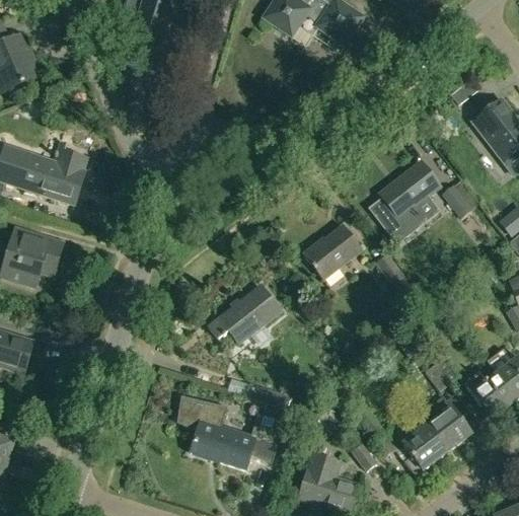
[(156,73),(165,46),(175,13),(158,8),(160,3),(153,1),(153,0),(127,0),(119,27),(120,27),(115,44),(121,46),(121,47),(130,50),(126,63),(156,73)]
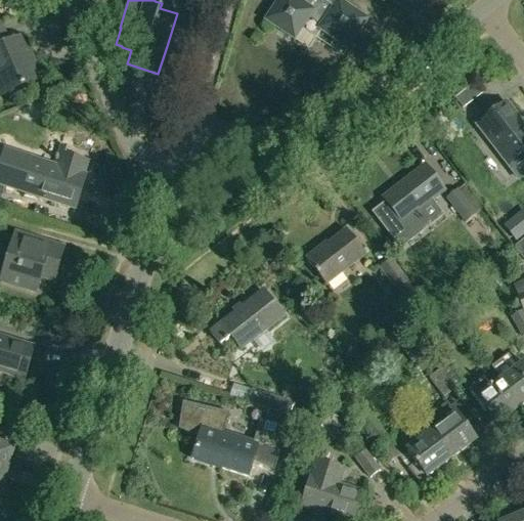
[(370,16),(346,0),(277,0),(266,17),(296,38),(310,16),(320,23),(318,26),(350,47),(370,16)]
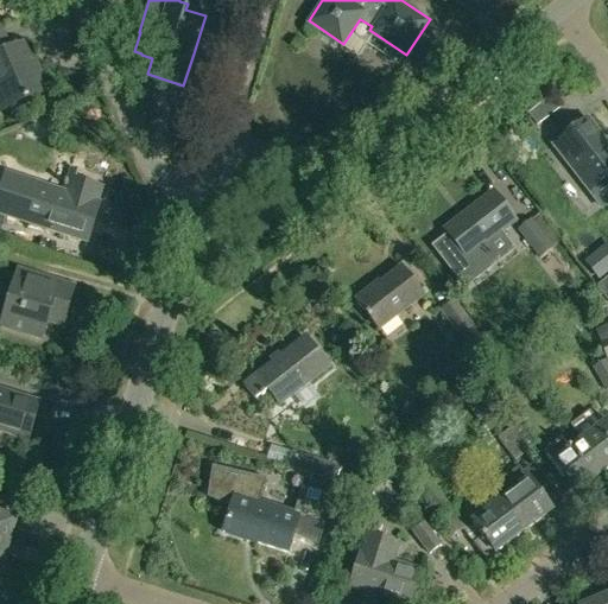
[(0,89),(6,105),(48,87),(39,67),(35,68),(24,42),(11,46),(1,26),(0,26),(0,89)]
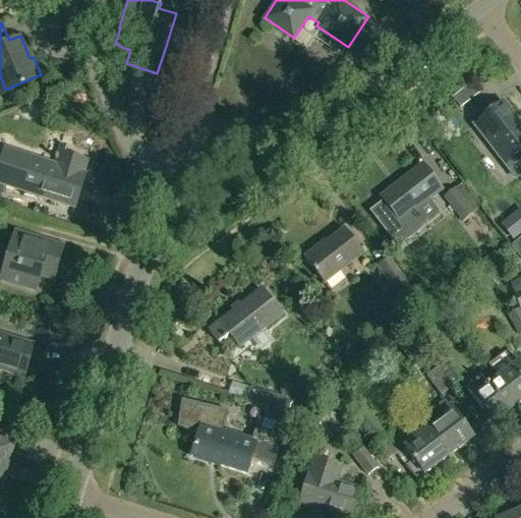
[(520,121),(504,100),(475,121),(506,162),(520,149),(520,121)]
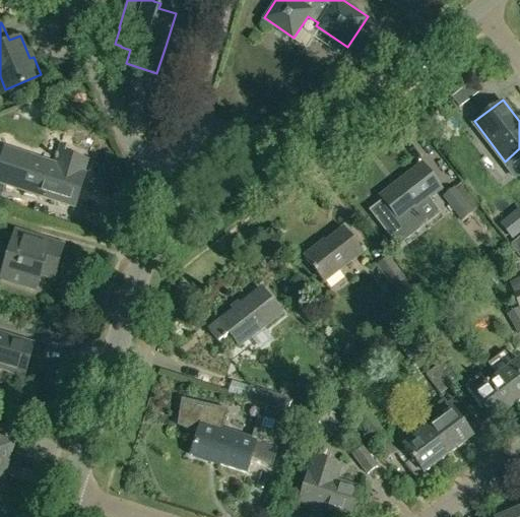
[(63,141),(57,160),(7,146),(0,167),(0,200),(6,183),(76,205),(86,171),(85,171),(89,157),(65,149),(67,143),(63,141)]
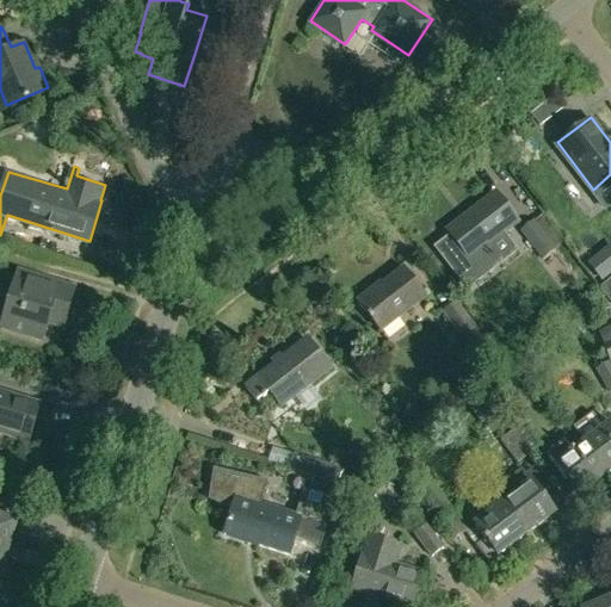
[(449,231),(438,241),(466,277),(514,240),(506,228),(517,220),(495,191),(446,228),(449,231)]
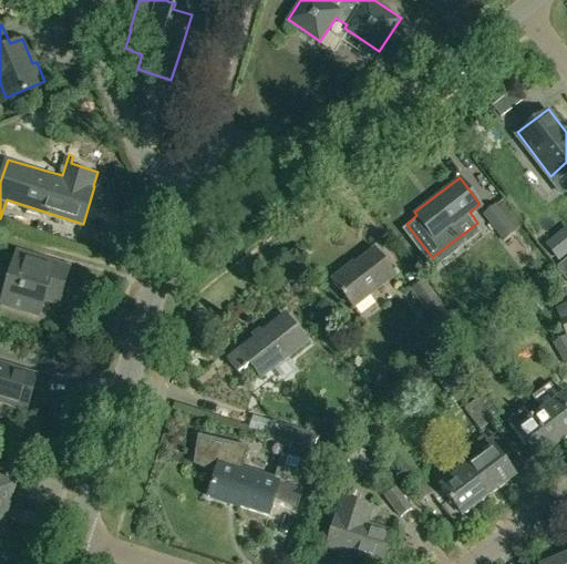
[(503,197),(497,202),(484,213),(504,239),(523,224),(503,197)]
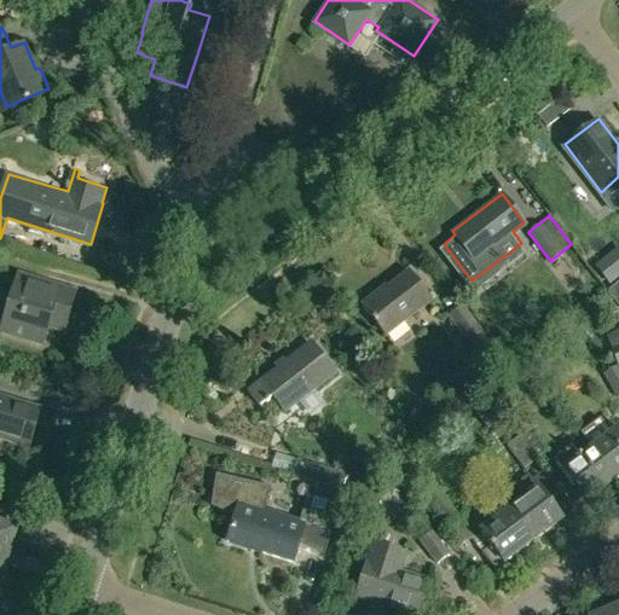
[(618,243),(594,264),(609,283),(618,274),(618,243)]
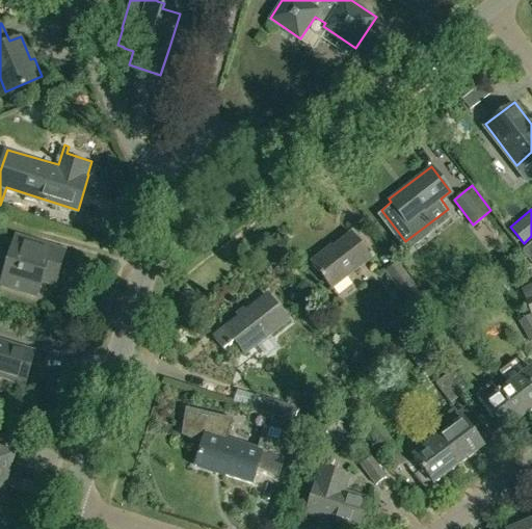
[(328,253),(326,249),(313,260),(333,286),(372,256),(354,233),(328,253)]
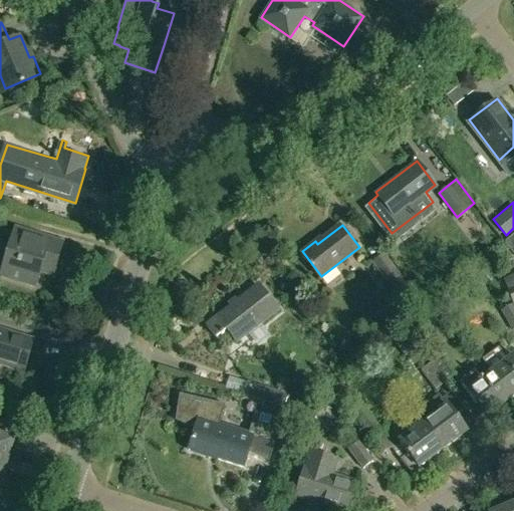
[(52,272),(62,241),(16,227),(6,258),(8,259),(9,255),(18,258),(17,263),(17,264),(14,273),(36,280),(40,268),(52,272)]
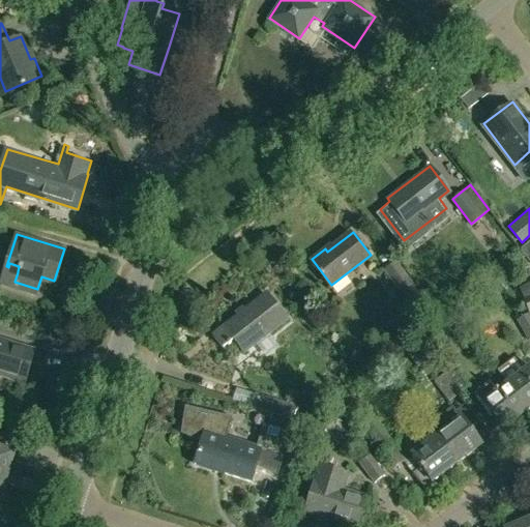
[(529,239),(521,247),(529,259),(529,239)]
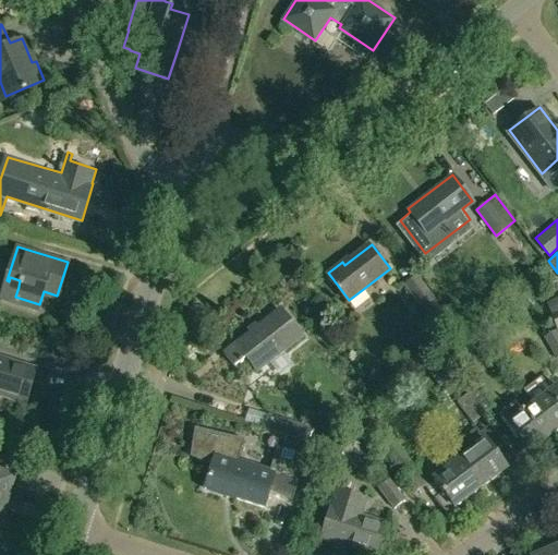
[(530,280),(537,290),(553,279),(545,269),(530,280)]
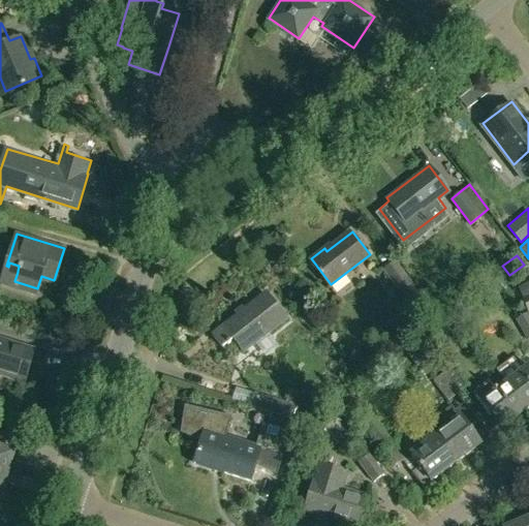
[(402,291),(414,281),(397,258),(384,268),(402,291)]
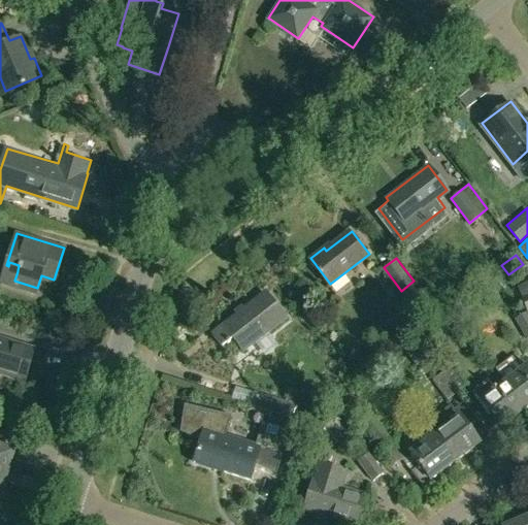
[(527,290),(527,277),(519,284),(524,293),(527,290)]
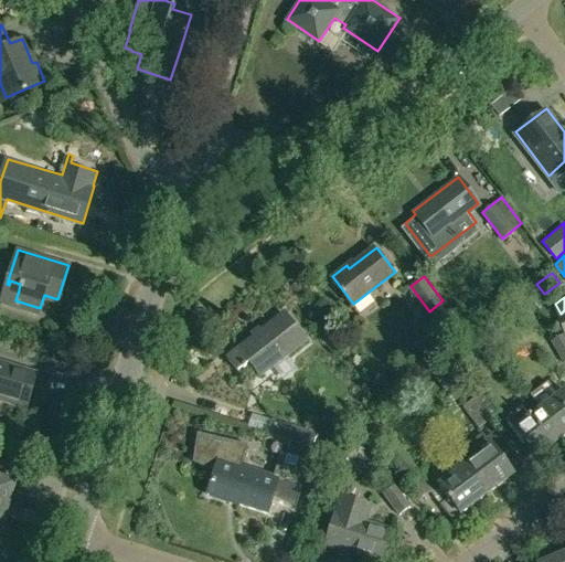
[(307,338),(286,311),(228,357),(242,372),(246,369),(247,371),(249,369),(248,367),(253,363),(260,374),(307,338)]
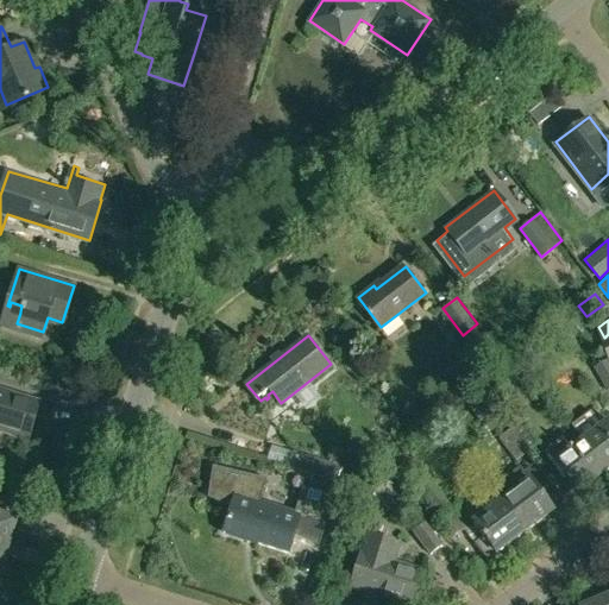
[(608,389),(608,360),(608,358),(594,366),(608,391),(608,389)]
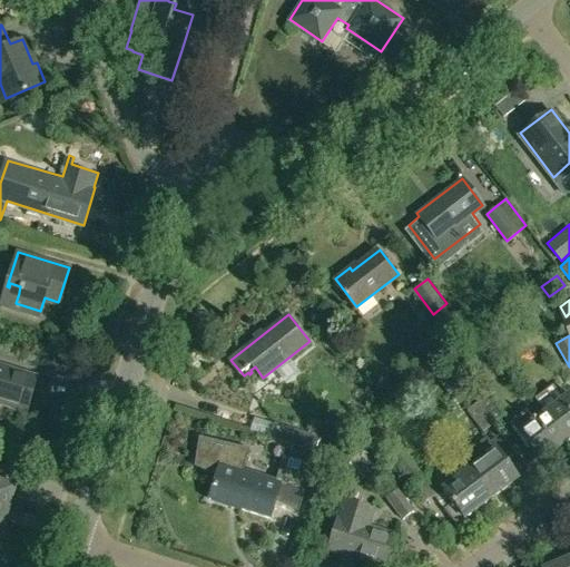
[(38,375),(0,363),(0,400),(27,409),(38,375)]
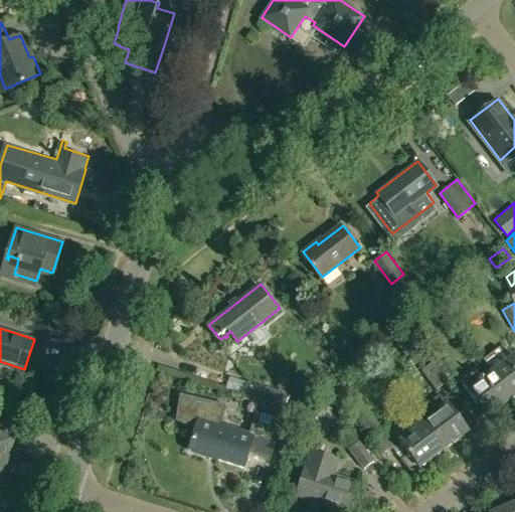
[(514,353),(508,358),(499,346),(482,358),(492,371),(511,397),(514,393),(514,353)]
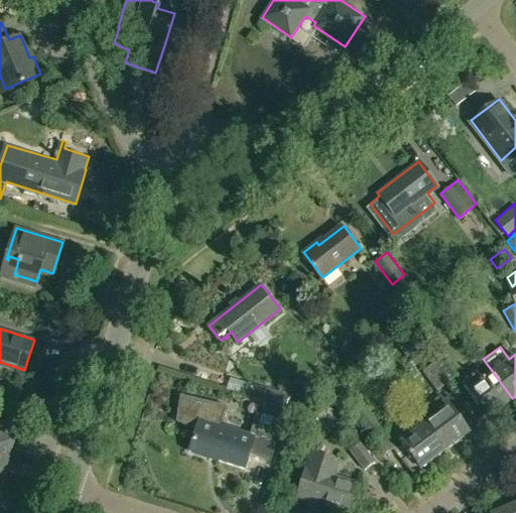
[(448,382),(457,375),(441,355),(433,361),(448,382)]
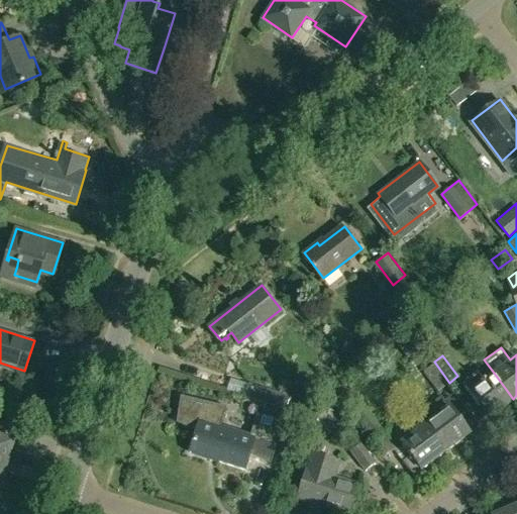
[(438,391),(449,383),(434,362),(423,370),(438,391)]
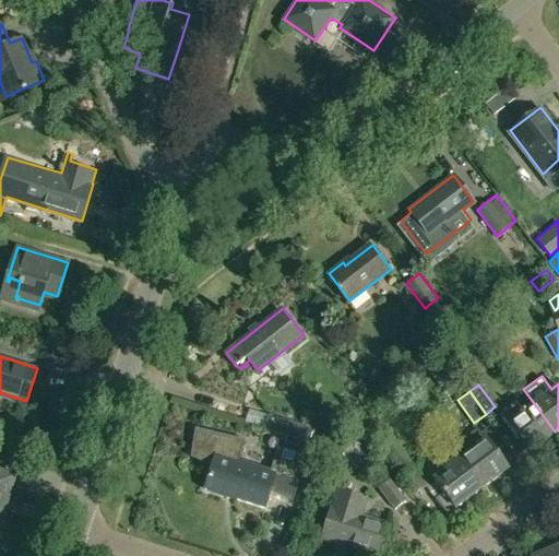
[(516,402),(500,414),(508,424),(528,451),(555,432),(534,403),(523,411),(516,402)]
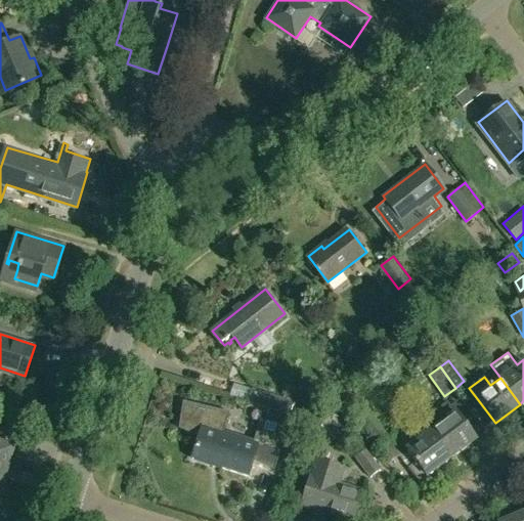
[(253,386),(249,400),(291,414),(296,399),(253,386)]
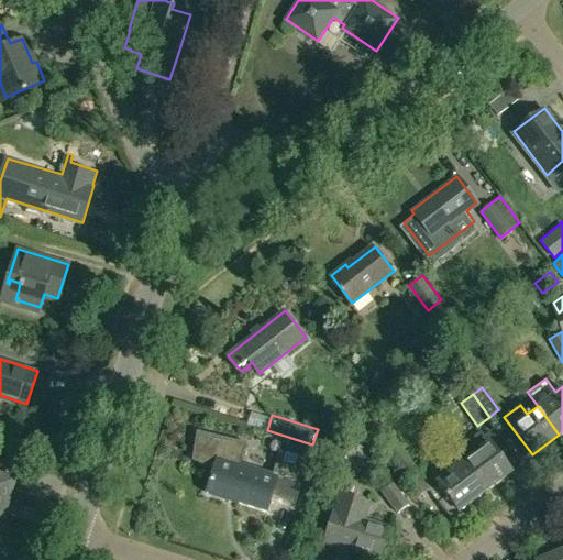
[(219,457),(208,491),(267,508),(272,493),(296,503),(310,456),(282,449),(275,473),(242,463),(250,440),(198,427),(195,459),(208,452),(219,457)]
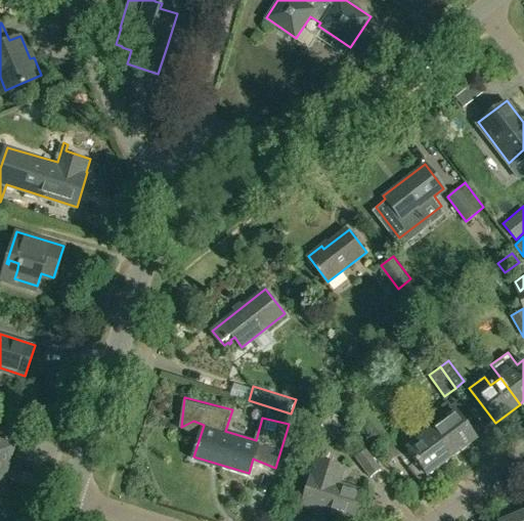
[(423,418),(423,419),(423,420),(431,430),(451,457),(475,439),(463,422),(469,417),(457,400),(450,405),(447,401),(423,418)]
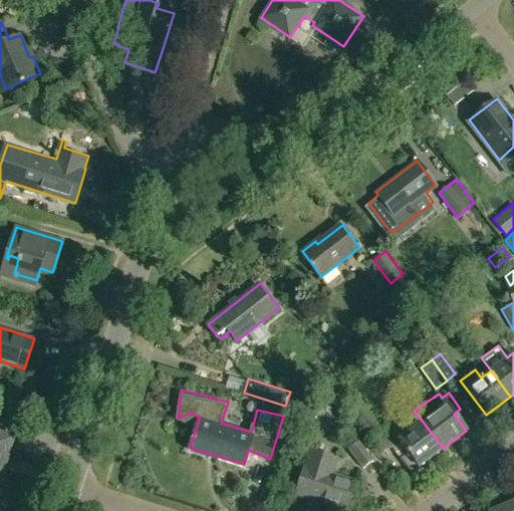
[(394,444),(381,429),(381,428),(382,428),(362,402),(361,402),(357,398),(349,405),(352,409),(350,410),(370,436),(371,436),(383,452),(394,444)]
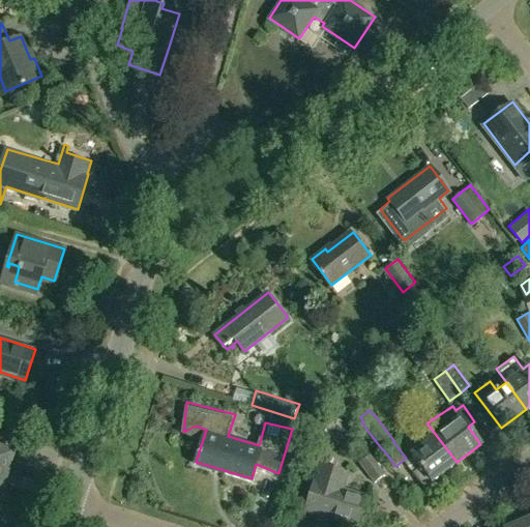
[(457,462),(436,435),(428,425),(416,434),(423,444),(412,452),(420,465),(413,471),(423,486),(457,462)]
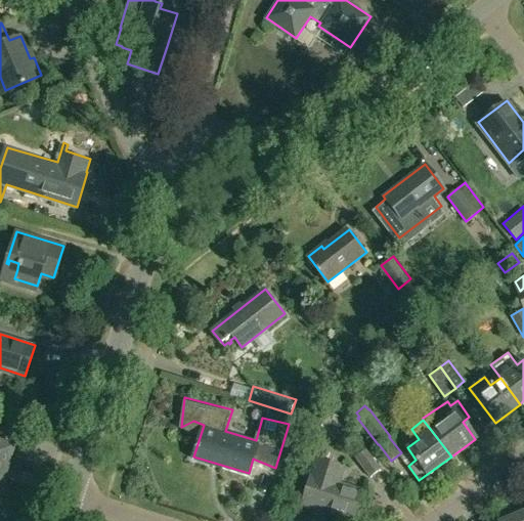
[(0,491),(15,443),(0,438),(0,491)]
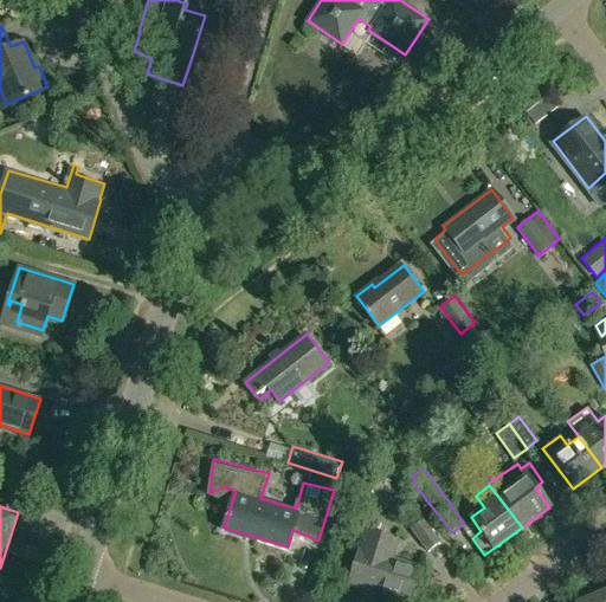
[(425,517),(412,528),(429,550),(443,541),(425,517)]
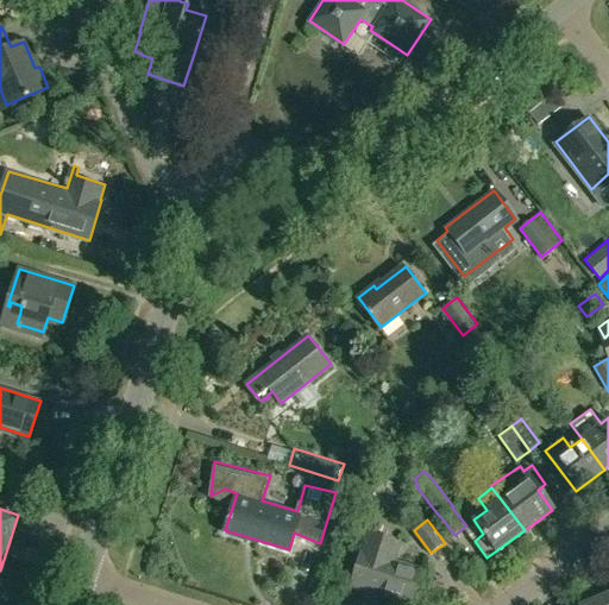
[(410,604),(422,568),(395,560),(400,542),(368,533),(351,585),(410,604)]
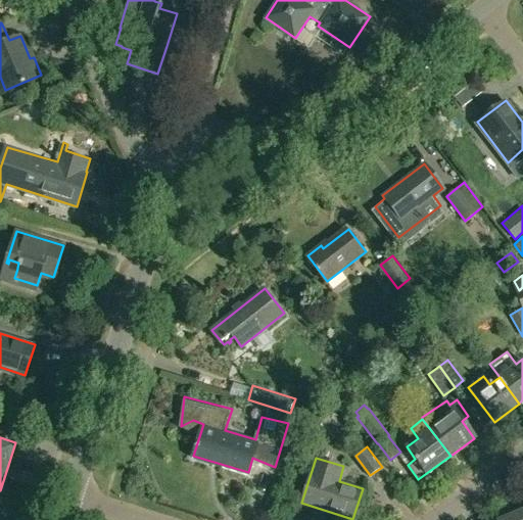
[(522,519),(522,507),(494,519),(522,519)]
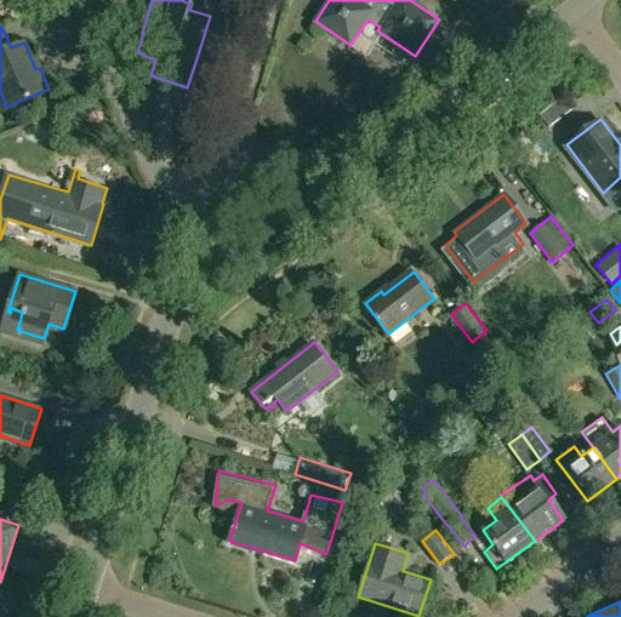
All buildings are outlined.
